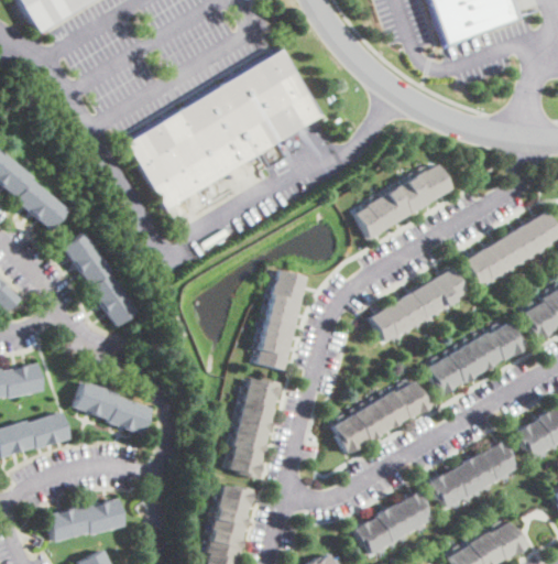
[(91,0),(40,32),(20,0),(91,0)]
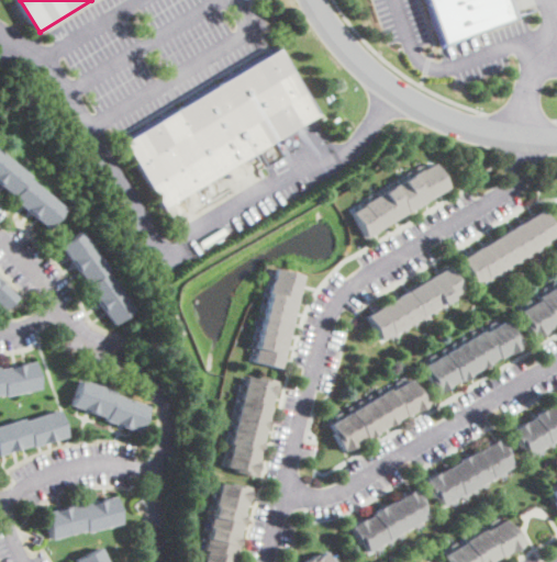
[(432,0),(510,0),(516,17),(447,42),(432,0)]
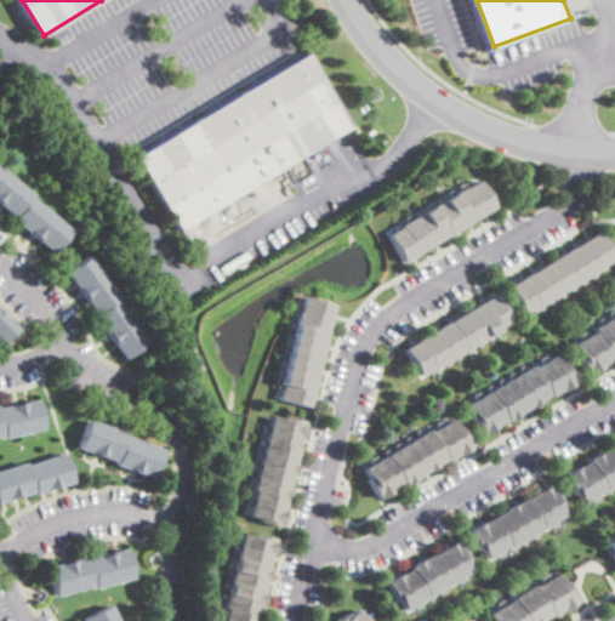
[(187,228),(182,231),(140,158),(311,55),(354,127),(187,228)]
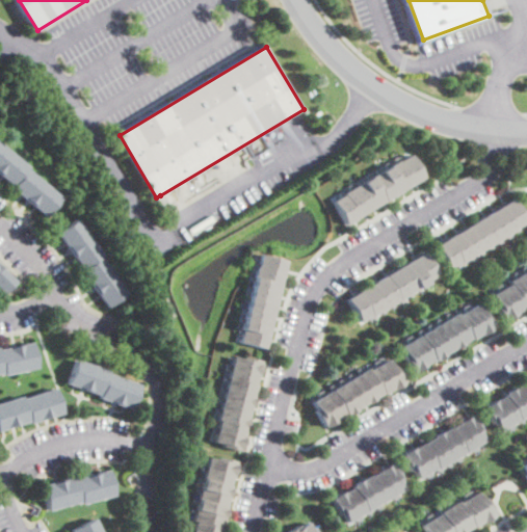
[(66,197),(50,217),(16,189),(18,187),(0,173),(0,138),(33,167),(31,169),(66,197)]
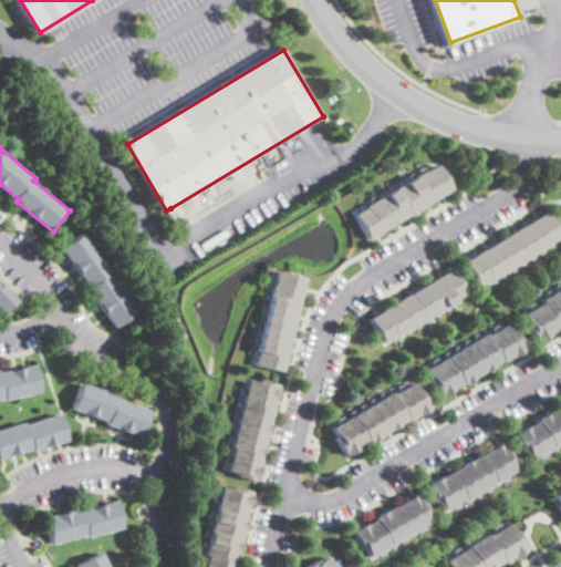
[(440,163),(456,187),(449,192),(450,194),(446,196),(445,194),(434,200),(436,203),(426,208),(424,206),(415,213),(416,214),(406,220),(404,218),(395,224),(396,225),(392,227),(392,226),(385,230),(386,233),(375,239),(374,237),(373,238),(357,214),(371,206),(370,205),(376,202),(374,198),(377,196),(380,199),(385,195),(384,192),(387,191),(388,193),(395,189),(393,186),(396,184),(398,187),(405,183),(404,179),(406,178),(408,182),(415,177),(413,174),(416,172),(418,176),(423,173),(421,168),(426,166),(426,167),(429,165),(432,168),(440,163)]
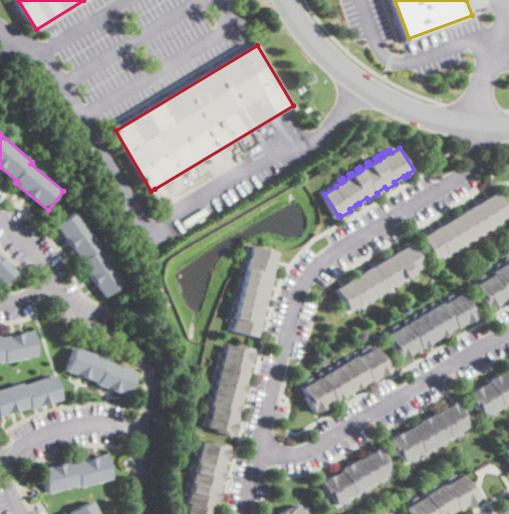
[(508,216),(505,218),(507,221),(504,223),(503,220),(497,224),(499,227),(496,229),(494,226),(488,229),(490,232),(487,235),(485,231),(479,235),(481,238),(478,240),(476,237),(471,240),(473,243),(469,245),(467,242),(462,245),(464,248),(460,251),(458,247),(453,251),(455,254),(452,256),(451,255),(448,257),(446,253),(438,258),(424,235),(435,228),(436,230),(449,221),(449,220),(454,217),(455,219),(488,198),(487,196),(492,193),(493,195),(499,191),(508,205),(508,216)]
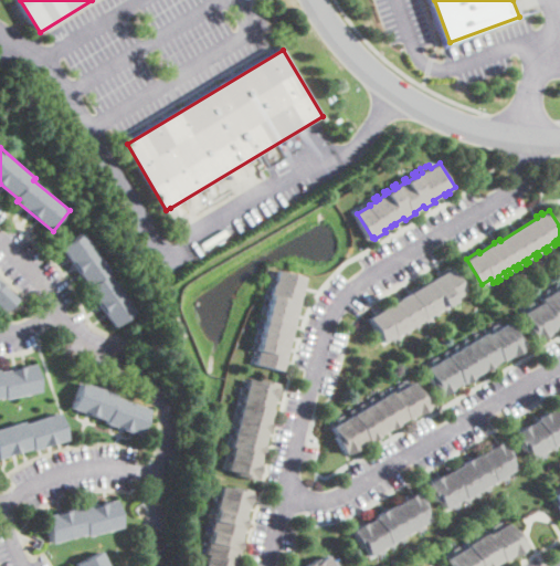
[(140,312),(118,327),(91,289),(93,287),(65,249),(87,233),(114,271),(112,273),(140,312)]
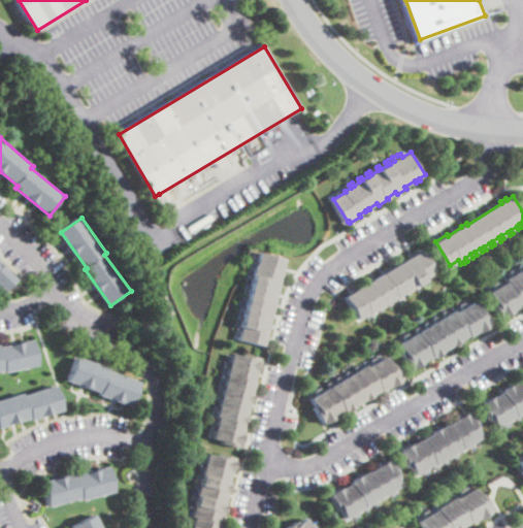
[(424,248),(438,271),(431,276),(433,279),(429,282),(428,279),(422,283),(424,287),(421,289),(419,285),(414,289),(416,292),(412,294),(410,291),(403,294),(405,298),(402,299),(400,296),(395,299),(397,303),(394,305),(392,301),(386,305),(388,308),(385,310),(383,307),(377,310),(379,314),(376,316),(376,315),(371,317),(369,314),(362,319),(348,296),(356,292),(355,290),(360,287),(361,288),(376,279),(374,278),(379,276),(393,268),(392,267),(397,264),(398,265),(420,252),(419,251),(424,248)]
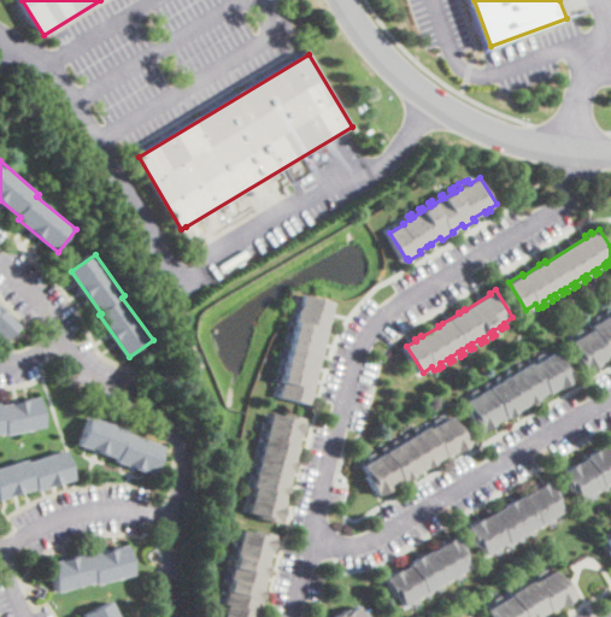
[(339,301),(335,317),(333,316),(330,328),(333,328),(329,341),(327,340),(324,352),(325,352),(325,356),(324,357),(323,357),(322,364),(322,369),(321,368),(318,376),(322,376),(318,389),(316,388),(315,391),(317,391),(316,395),(313,395),(312,404),(282,395),(286,381),(285,381),(299,321),(295,319),(295,318),(299,319),(301,312),(297,311),(298,307),(299,307),(300,304),(304,304),(307,294),(339,301)]
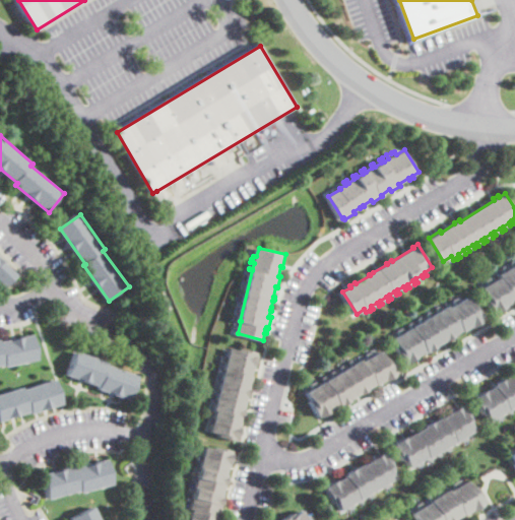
[(0,255),(19,275),(7,287),(0,279),(0,255)]
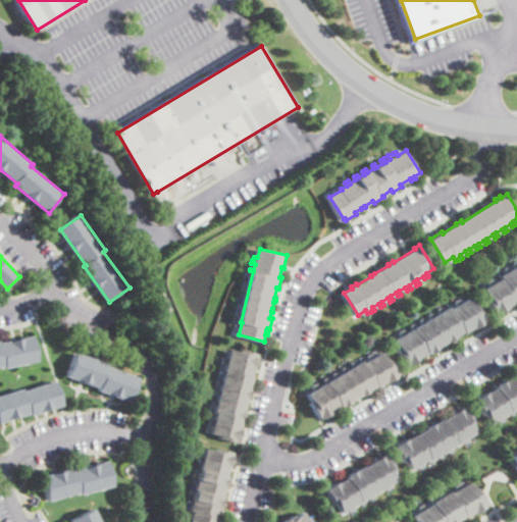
[(516,302),(509,306),(510,307),(500,313),(499,312),(497,313),(487,298),(489,296),(484,288),(492,283),(489,280),(494,277),(497,281),(503,277),(502,275),(508,272),(506,268),(508,266),(511,270),(516,267),(516,264),(514,261),(516,260),(516,302)]
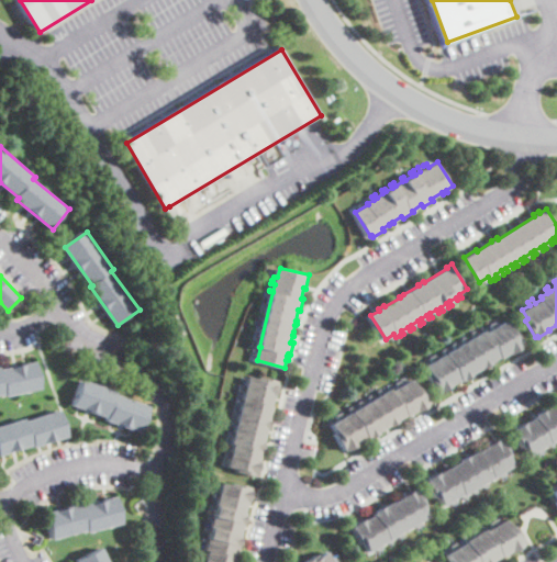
[(507,321),(512,328),(514,327),(524,344),(522,345),(523,346),(512,353),(511,351),(502,357),(501,356),(494,360),(497,362),(493,363),(492,363),(483,369),(482,368),(476,371),(477,373),(475,374),(474,374),(464,380),(463,378),(453,383),(454,385),(444,391),(443,392),(442,390),(439,391),(430,374),(432,373),(427,366),(435,361),(432,357),(437,353),(439,358),(447,353),(444,349),(446,347),(449,352),(457,348),(454,343),(457,341),(459,346),(467,341),(464,337),(466,336),(469,340),(476,336),(474,332),(476,329),(478,334),(486,329),(488,333),(494,328),(491,324),(498,321),(500,324),(507,321)]
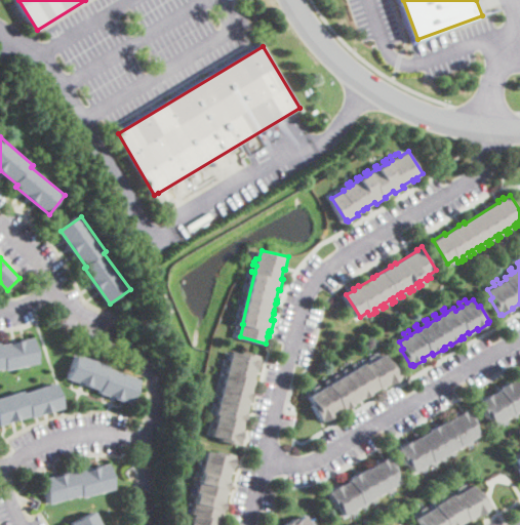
[(35,338),(41,363),(8,370),(7,368),(0,369),(0,342),(2,342),(2,346),(35,338)]
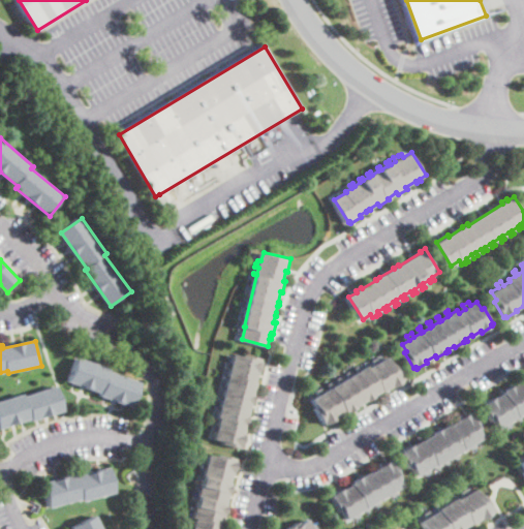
[(245,353),(264,358),(263,360),(264,361),(263,364),(265,366),(264,368),(263,368),(262,373),(259,372),(257,381),(262,382),(260,385),(257,385),(255,392),(257,393),(254,405),(252,405),(250,412),(252,413),(249,424),(248,424),(246,433),(248,433),(247,437),(248,437),(247,442),(246,442),(245,446),(244,445),(243,447),(224,442),(224,440),(216,438),(218,430),(214,429),(215,423),(220,425),(222,416),(220,416),(222,408),(217,407),(218,404),(223,405),(224,398),(220,397),(221,395),(225,396),(227,387),(223,386),(223,384),(227,385),(229,377),(225,376),(226,374),(230,375),(233,367),(228,366),(229,361),(234,362),(236,353),(244,355),(245,353)]
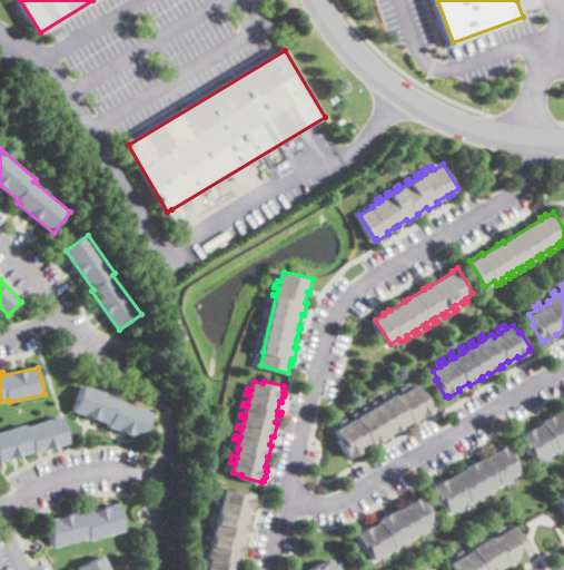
[(419,383),(425,392),(427,391),(437,408),(435,409),(436,410),(425,418),(424,415),(415,421),(414,420),(407,424),(409,426),(406,428),(405,426),(395,433),(394,432),(388,435),(389,438),(386,440),(385,439),(375,445),(374,443),(355,457),(354,454),(352,457),(342,440),(344,438),(338,430),(346,424),(344,421),(349,416),(352,421),(358,416),(356,413),(359,412),(362,415),(368,411),(366,406),(368,405),(372,410),(378,405),(376,401),(378,400),(381,403),(388,399),(385,395),(388,393),(391,397),(398,393),(399,395),(406,391),(404,387),(409,384),(412,389),(419,383)]
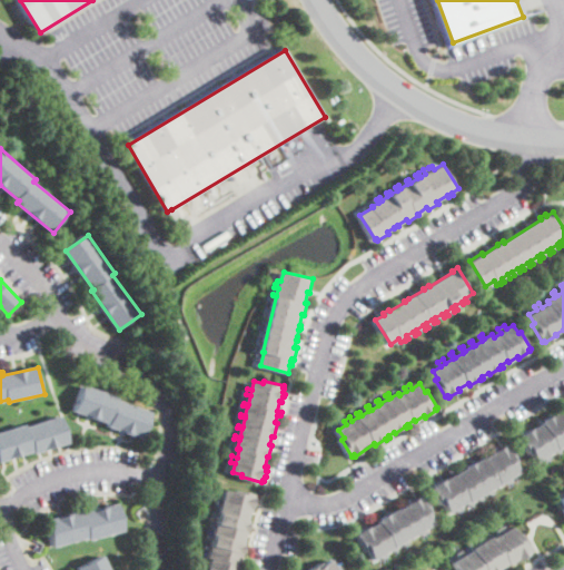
[(155,412),(145,440),(110,428),(111,424),(76,412),(86,385),(121,397),(120,401),(155,412)]
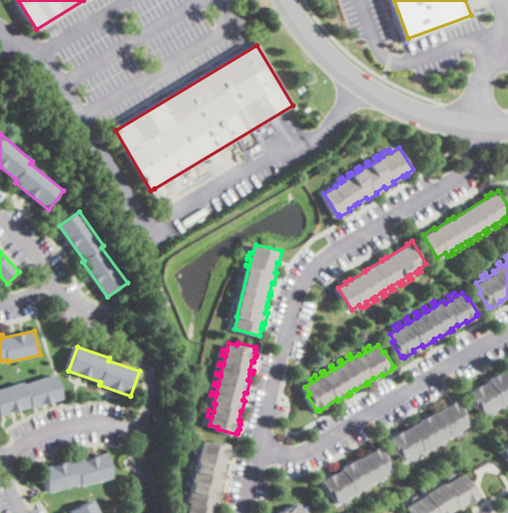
[(507,401),(506,401),(507,403),(507,407),(506,407),(504,403),(497,406),(500,412),(495,414),(493,411),(485,414),(481,406),(478,407),(469,392),(471,392),(471,390),(481,385),(481,384),(482,385),(490,380),(489,379),(491,378),(490,377),(498,373),(499,374),(507,368),(507,401)]
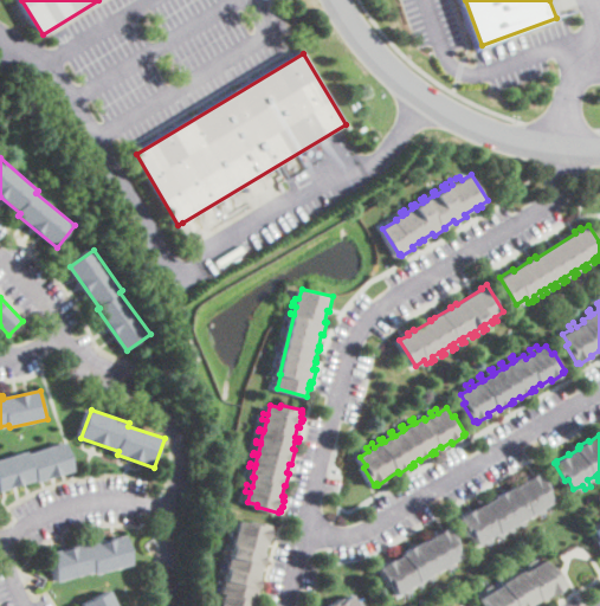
[(68,443),(77,471),(39,483),(38,481),(1,492),(0,488),(0,461),(30,452),(31,455),(68,443)]
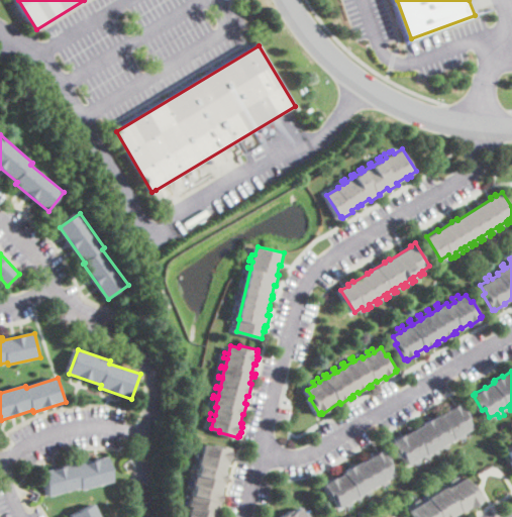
[(463,402),(472,418),(469,419),(474,427),(467,431),(470,435),(464,438),(462,434),(448,441),(451,446),(448,448),(445,443),(439,446),(442,451),(439,452),(437,448),(431,452),(433,456),(431,458),(428,452),(421,456),(423,460),(418,463),(416,459),(409,463),(404,456),(402,457),(393,442),(395,440),(395,439),(405,433),(406,434),(414,429),(414,430),(425,423),(424,422),(432,418),(432,419),(441,413),(442,415),(449,410),(448,409),(459,403),(459,404),(463,402)]
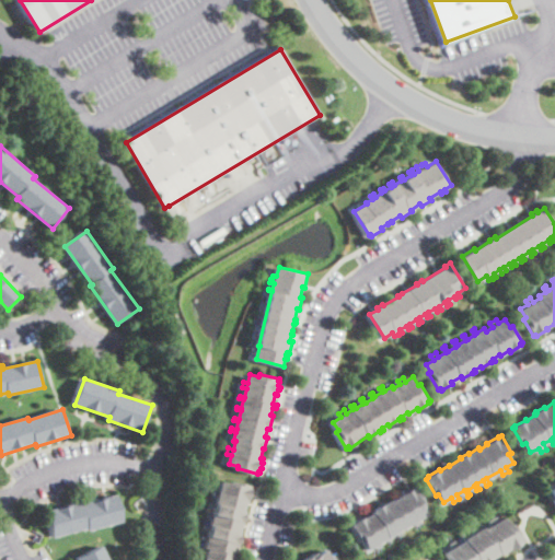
[(233,479),(253,485),(252,487),(253,487),(252,497),(251,500),(250,500),(246,510),(249,510),(246,522),(247,523),(246,525),(244,525),(242,532),(244,532),(241,543),(242,544),(241,547),(239,547),(238,553),(239,555),(236,559),(201,559),(203,553),(208,555),(209,547),(207,547),(220,496),(216,493),(217,488),(221,489),(223,480),(233,482),(233,479)]
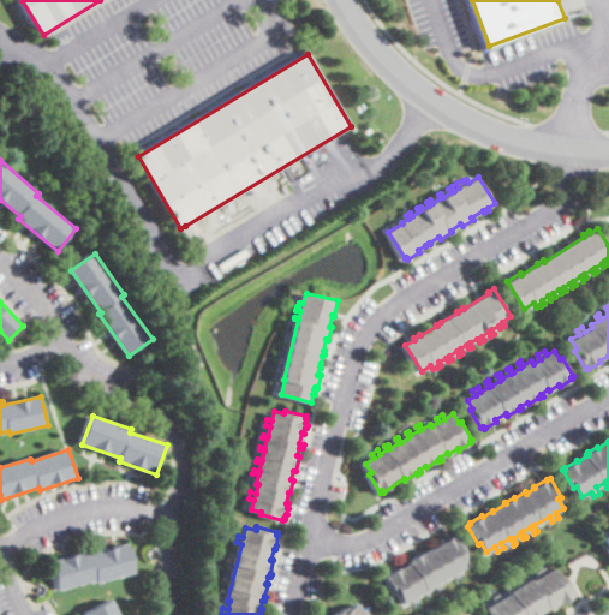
[(455,536),(458,535),(469,554),(466,555),(472,563),(464,568),(466,573),(460,577),(458,572),(442,581),(445,586),(442,587),(440,583),(431,587),(434,592),(431,593),(429,590),(421,595),(424,599),(418,602),(416,598),(407,603),(401,593),(399,596),(388,577),(390,575),(389,574),(401,567),(402,567),(412,562),(411,561),(413,560),(412,559),(433,548),(433,549),(442,543),(442,542),(454,535),(455,536)]
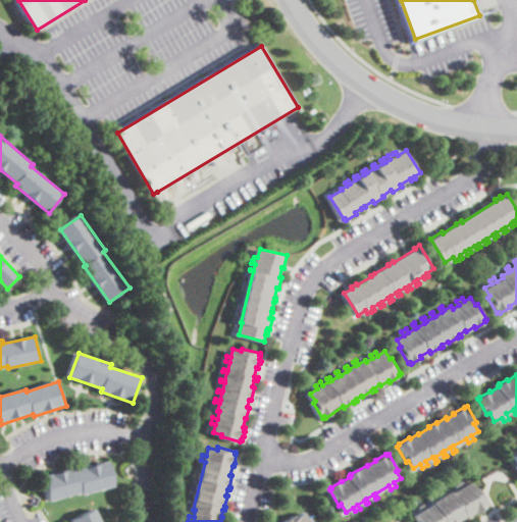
[(109,461),(116,486),(85,496),(84,492),(51,502),(44,477),(78,467),(78,470),(109,461)]
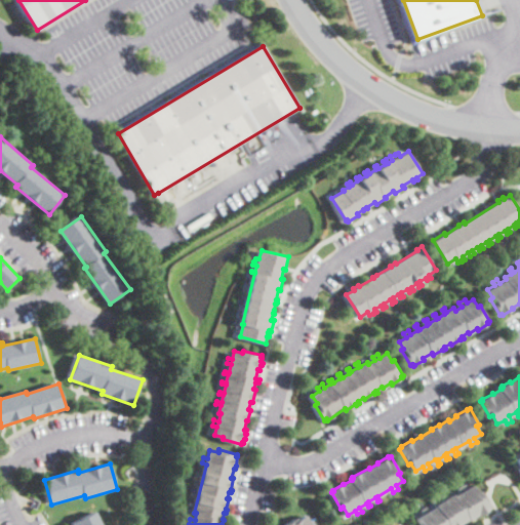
[(475,484),(479,491),(482,489),(491,506),(489,508),(479,514),(479,513),(461,524),(462,524),(424,524),(418,517),(425,514),(423,509),(426,507),(429,511),(435,508),(433,502),(435,501),(437,505),(444,500),(442,497),(444,495),(446,498),(454,493),(455,495),(462,492),(460,489),(467,485),(469,488),(475,484)]
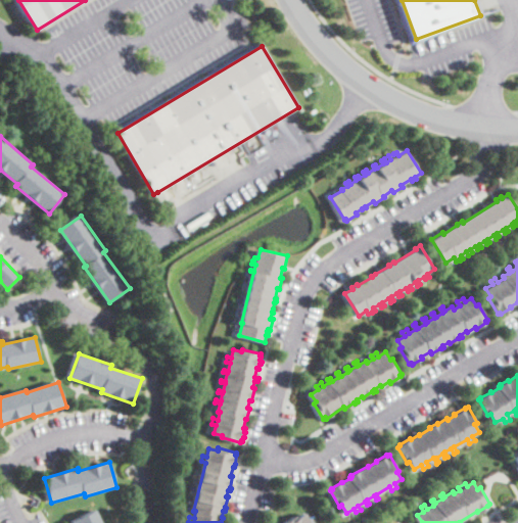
[(74,522),(97,510),(103,522),(74,522)]
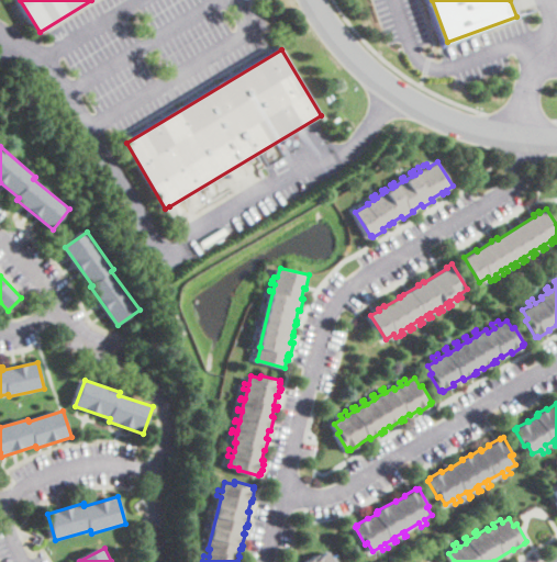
[(335,559),(340,555),(342,561),(340,561),(304,561),(321,553),(322,555),(330,551),(335,559)]
